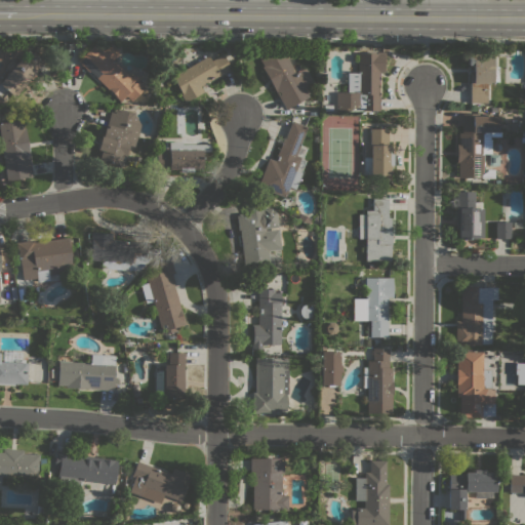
[(89,71),(88,72),(77,61),(94,42),(103,50),(110,43),(119,53),(112,59),(129,77),(133,74),(138,80),(137,81),(144,87),(130,101),(125,95),(119,102),(89,71)]
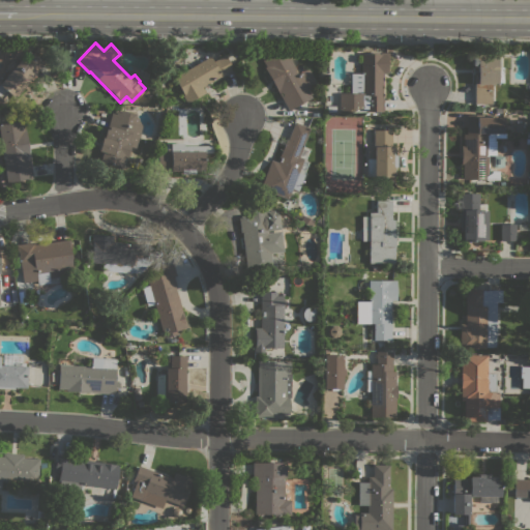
[(307,68),(316,84),(306,89),(312,97),(288,111),(264,67),(265,66),(262,60),(284,48),(297,74),(307,68)]
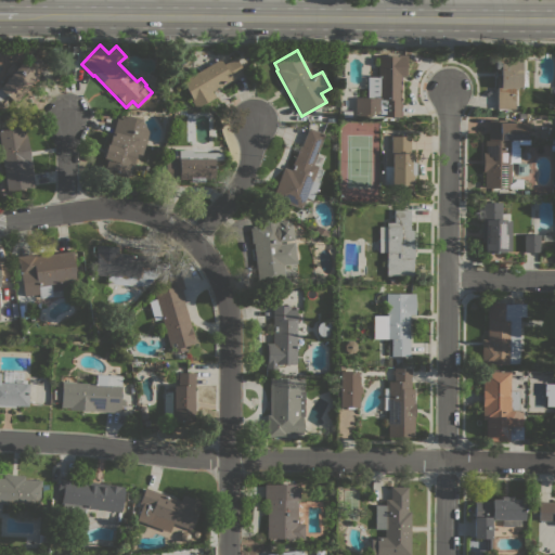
[(520,71),(527,71),(527,86),(520,86),(520,89),(514,89),(514,93),(500,93),(500,87),(497,87),(497,77),(494,77),(494,71),(499,71),(499,69),(494,69),(494,59),(500,59),(500,51),(516,52),(516,57),(520,57),(520,71)]
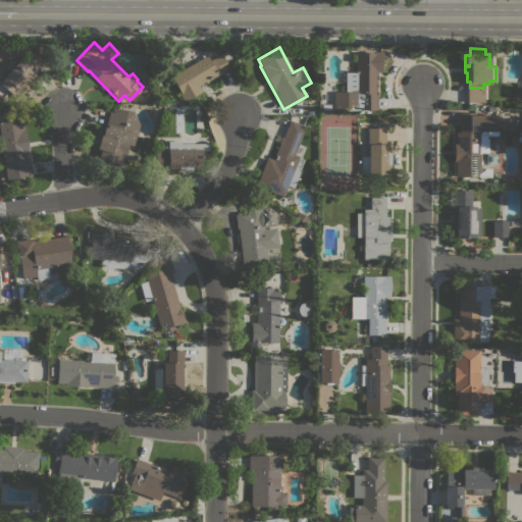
[(27,49),(30,52),(31,50),(43,61),(12,96),(9,93),(2,101),(0,99),(0,80),(8,70),(5,68),(5,65),(9,59),(12,59),(15,61),(19,57),(27,49)]
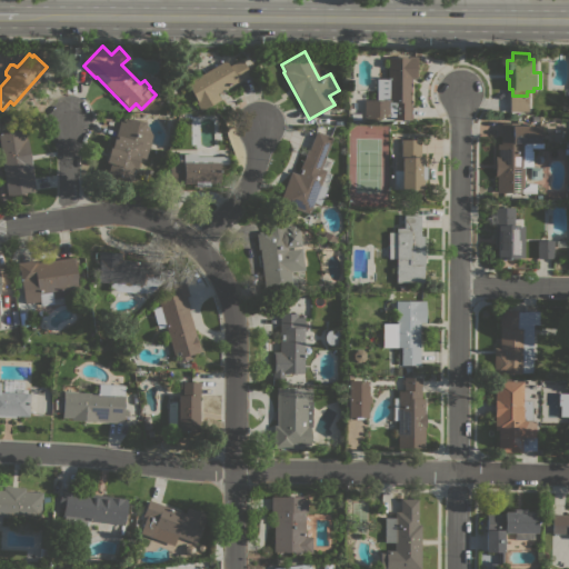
[(417,78),(410,78),(410,105),(411,105),(411,120),(392,120),(392,117),(379,117),(379,120),(363,120),(363,100),(378,100),(378,80),(387,80),(387,57),(407,58),(407,57),(417,57),(417,78)]
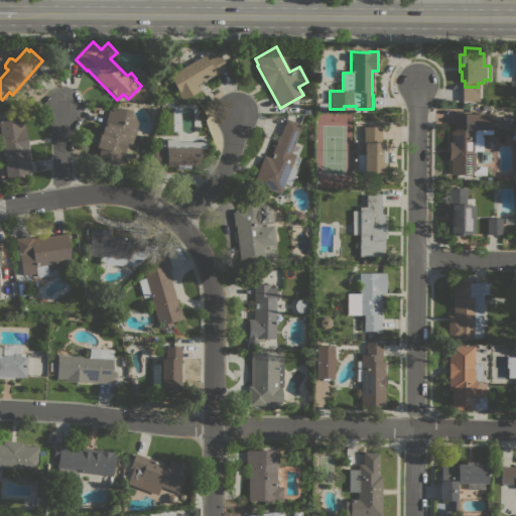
[(197,85),(200,90),(178,102),(173,93),(177,91),(168,76),(204,54),(207,59),(219,53),(227,68),(197,85)]
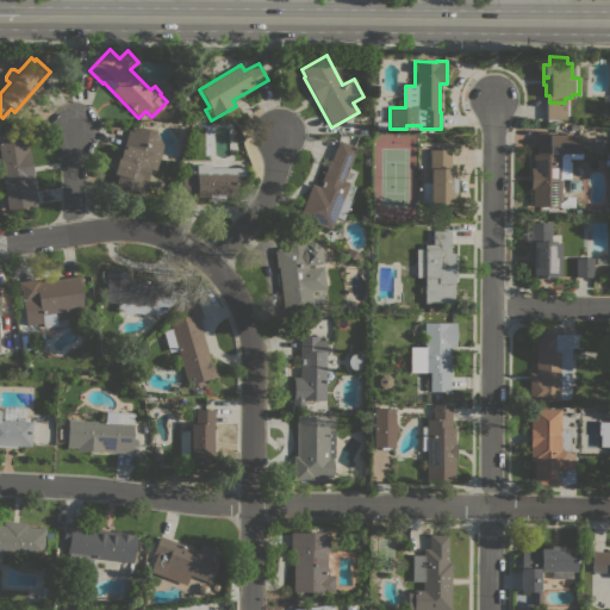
[(155,170),(148,168),(144,181),(141,180),(137,194),(112,186),(116,175),(111,174),(116,159),(117,159),(120,148),(122,149),(128,130),(132,131),(134,128),(137,129),(138,126),(145,129),(147,128),(155,131),(162,144),(155,170)]
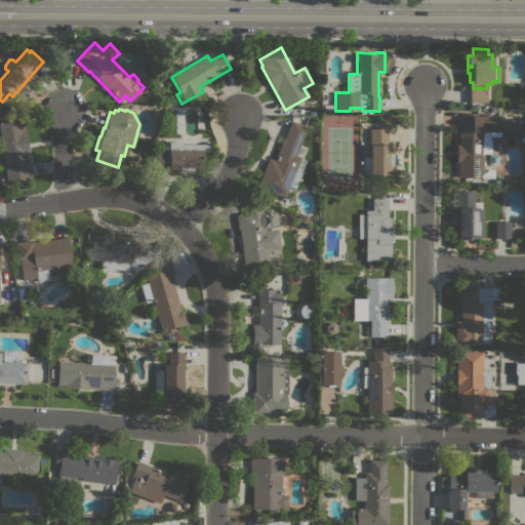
[(469,113),(469,116),(497,116),(497,131),(500,131),(500,136),(490,136),(490,138),(491,138),(491,154),(482,154),(482,160),(484,160),(484,166),(482,166),(482,173),(487,171),(487,169),(493,169),(493,177),(458,177),(458,162),(456,162),(456,144),(457,144),(457,132),(461,132),(461,113),(469,113)]
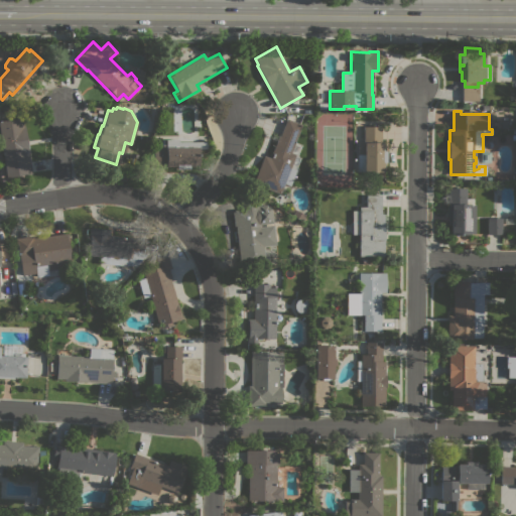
[(0,120),(21,118),(22,126),(24,125),(31,173),(6,177),(0,135),(0,120)]
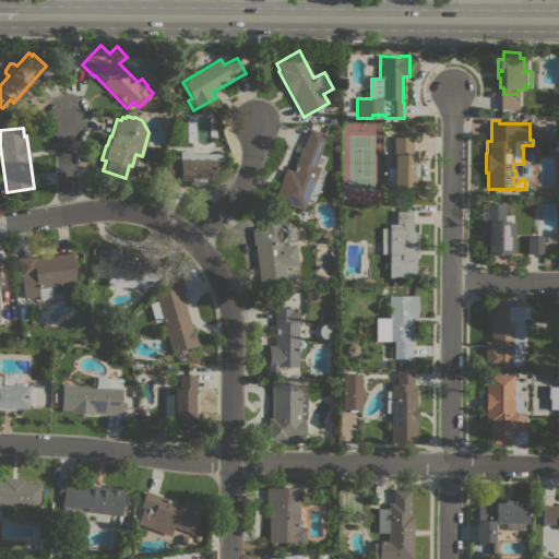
[(314,165),(319,167),(313,180),(320,183),(312,201),(308,199),(302,210),(278,201),(278,202),(273,200),(285,168),(292,170),(301,146),(302,147),(310,129),(325,134),(314,165)]
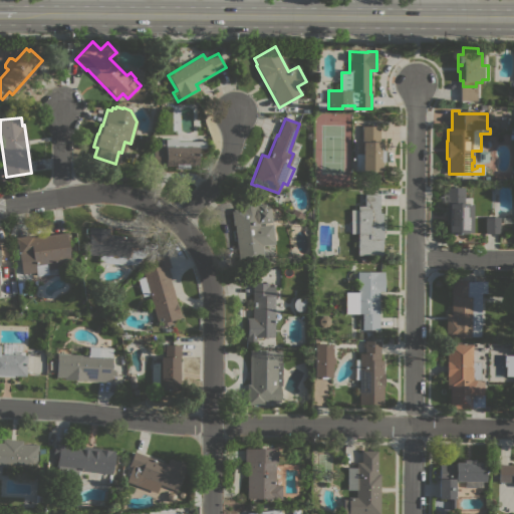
[(378,142),(380,142),(380,150),(383,150),(383,162),(380,162),(380,172),(361,172),(361,171),(355,171),(355,145),(361,145),(361,125),(379,125),(378,142)]
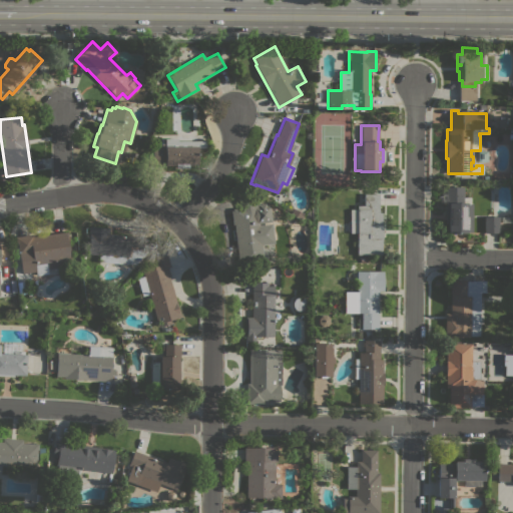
[(177,138),(177,140),(205,140),(205,148),(196,148),(196,165),(187,165),(187,168),(174,168),(174,165),(167,165),(167,166),(152,166),(151,146),(160,146),(160,143),(164,143),(164,138),(177,138)]
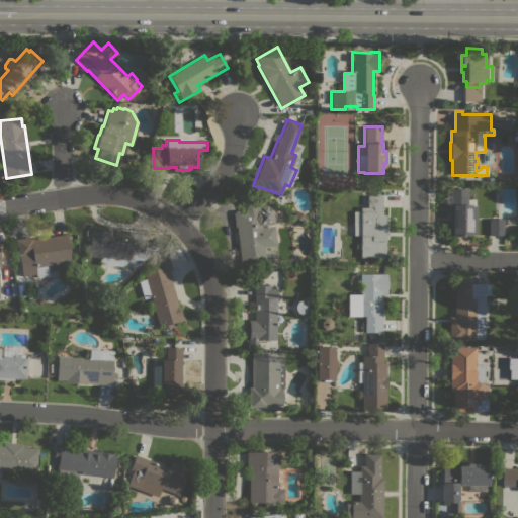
[(492,152),(492,163),(482,163),(482,152),(492,152)]
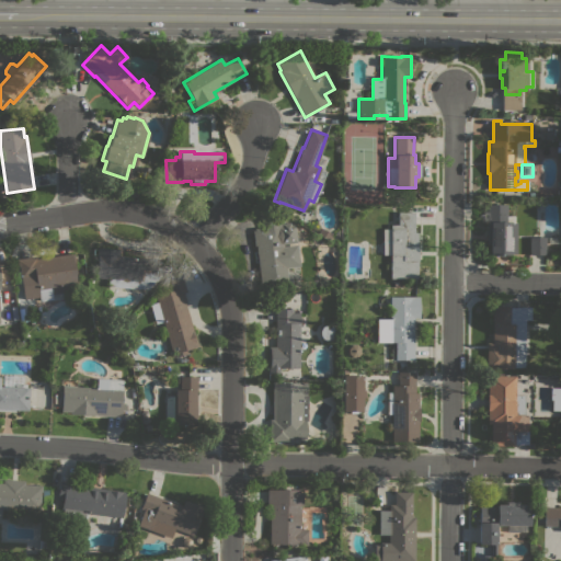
[(516,254),(510,254),(489,254),(489,253),(485,253),(487,204),(506,204),(506,221),(511,221),(511,222),(516,222),(516,254)]
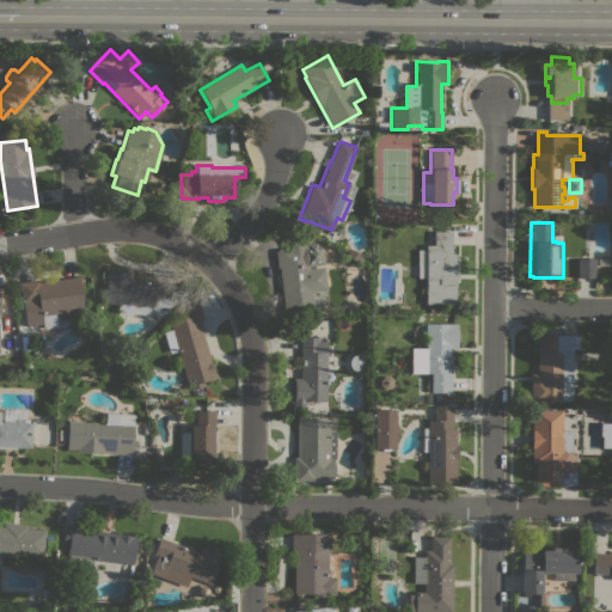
[(433,244),(433,231),(452,231),(451,254),(454,254),(454,269),(456,269),(456,304),(426,304),(426,277),(417,277),(417,250),(426,250),(426,244),(433,244)]
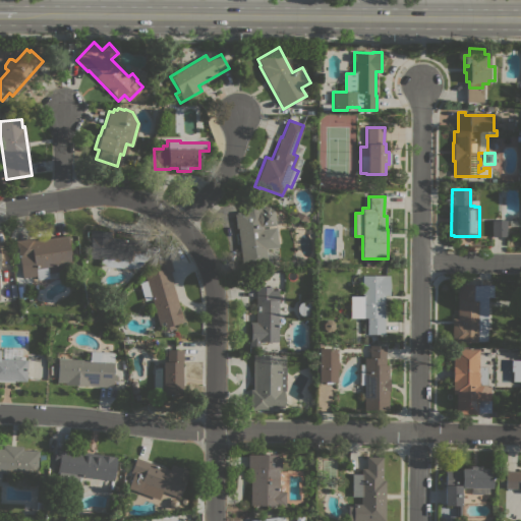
[(256,199),(258,198),(259,200),(261,210),(261,208),(268,207),(269,208),(270,209),(271,209),(274,209),(274,211),(278,246),(266,248),(268,267),(266,267),(267,270),(248,272),(248,270),(242,270),(238,228),(236,228),(234,214),(236,214),(236,212),(243,211),(242,200),(256,199)]
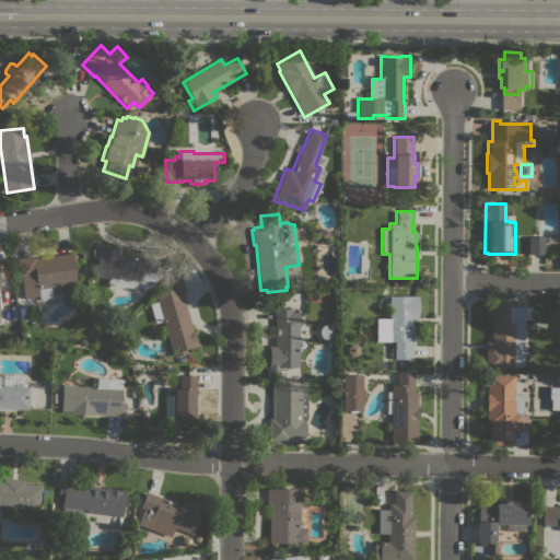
[(544,236),(544,246),(546,246),(546,251),(544,251),(544,254),(527,254),(527,236),(544,236)]
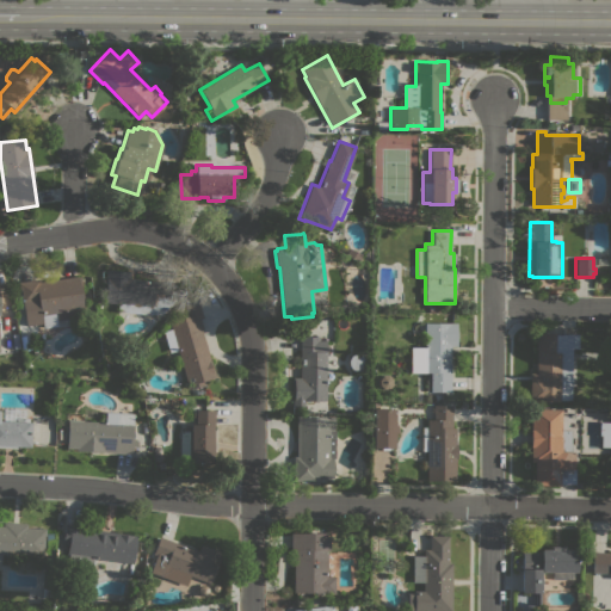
[(117,312),(117,303),(104,302),(105,279),(104,279),(104,270),(129,272),(129,278),(174,282),(173,301),(160,315),(117,312)]
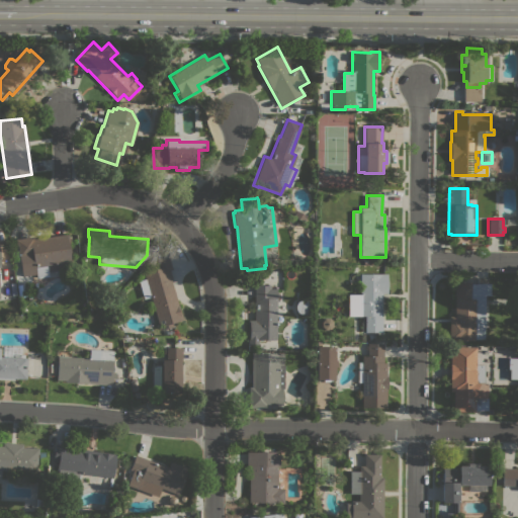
[(32,236),(32,239),(68,234),(69,243),(71,243),(72,251),(70,251),(73,267),(48,271),(49,276),(35,278),(34,271),(33,271),(32,267),(22,269),(20,255),(19,256),(17,246),(16,246),(15,239),(32,236)]
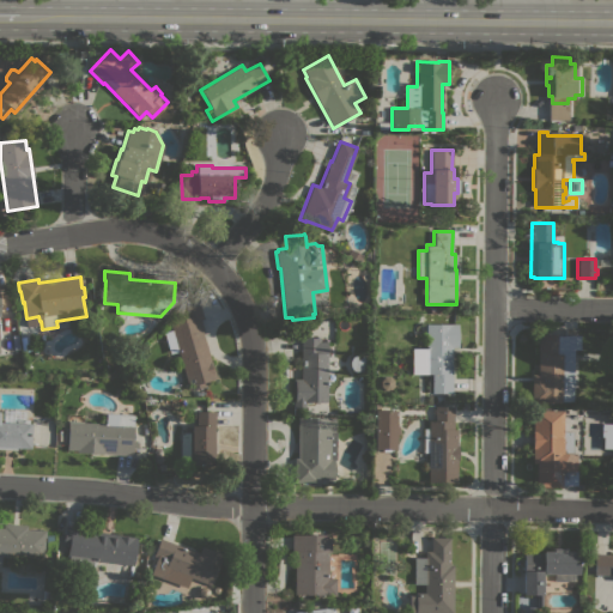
[(202,319),(200,320),(204,331),(201,332),(216,378),(204,382),(205,387),(190,390),(169,323),(183,319),(181,309),(199,304),(202,319)]
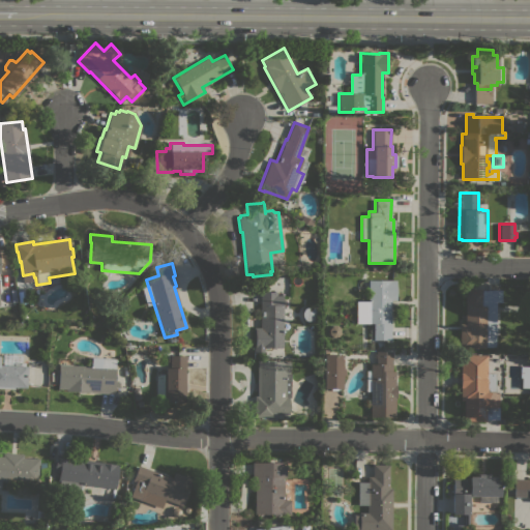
[(389,281),(389,280),(395,280),(395,300),(390,300),(390,325),(390,326),(390,340),(373,340),(373,323),(356,323),(356,303),(367,303),(367,280),(389,281)]
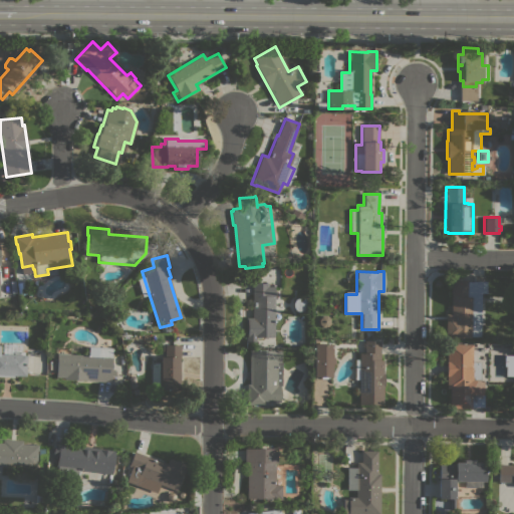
[(486,279),(486,293),(480,293),(480,337),(445,337),(446,314),(451,314),(451,294),(450,294),(450,280),(466,280),(466,281),(473,281),(473,279),(486,279)]
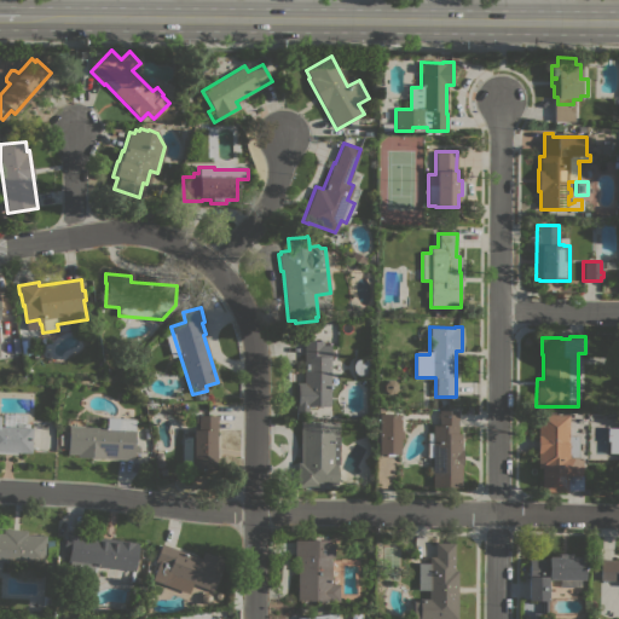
[(304,341),(323,341),(323,345),(329,345),(329,356),(330,357),(330,406),(295,406),(295,382),(304,382),(304,341)]
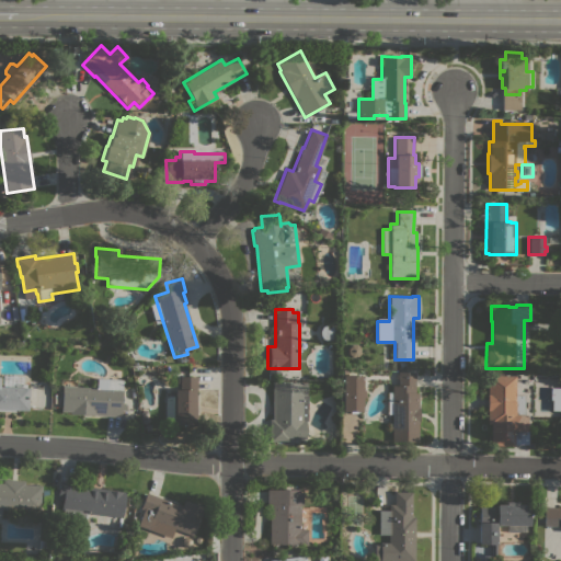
[(330,340),(329,341),(327,341),(325,341),(323,340),(321,338),(320,335),(320,333),(319,332),(320,329),(321,328),(323,325),(324,324),(327,324),(329,324),(331,324),(333,325),(334,328),(335,329),(335,332),(335,334),(335,335),(333,339),(332,340),(330,340)]
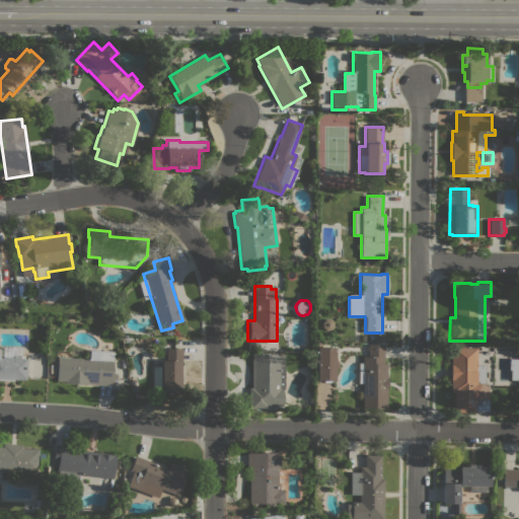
[(362,383),(358,383),(358,363),(362,363),(362,357),(368,357),(368,351),(366,350),(366,347),(368,347),(368,344),(383,344),(383,363),(386,363),(386,374),(387,374),(387,392),(386,392),(386,409),(362,409),(362,383)]
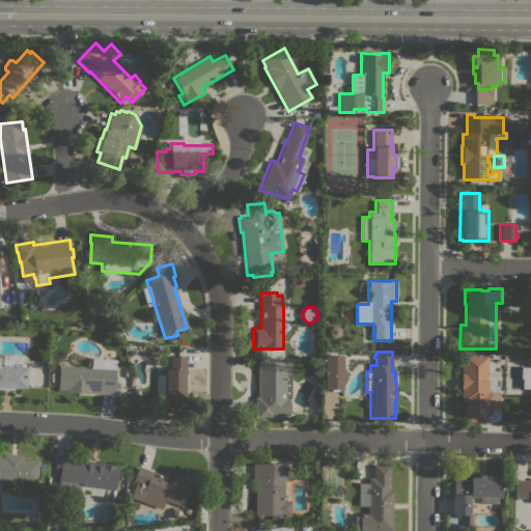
[(0,389),(0,358),(1,358),(1,366),(2,366),(2,354),(22,355),(21,363),(25,364),(24,367),(26,367),(25,389),(14,388),(14,390),(0,389)]
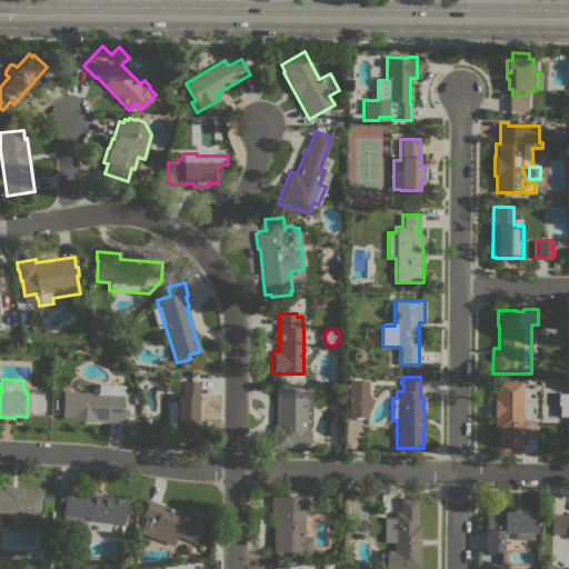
[(347,380),(367,380),(367,396),(369,396),(369,402),(366,402),(366,417),(363,417),(363,419),(350,419),(350,417),(347,417),(347,380)]
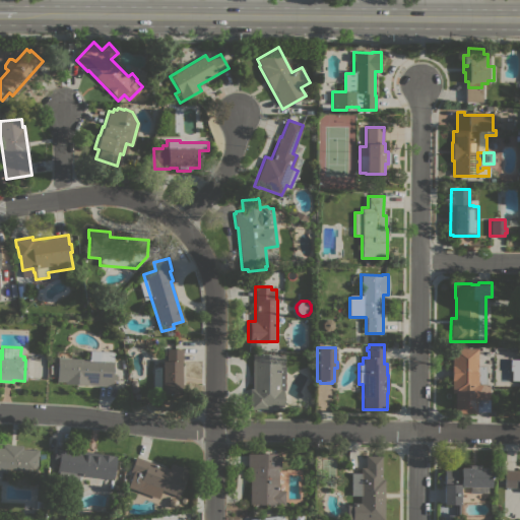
[(155,367),(156,362),(161,362),(161,361),(166,362),(166,349),(167,349),(167,348),(182,349),(182,364),(181,364),(181,374),(182,374),(182,382),(181,382),(181,395),(161,395),(161,393),(152,393),(152,367),(155,367)]
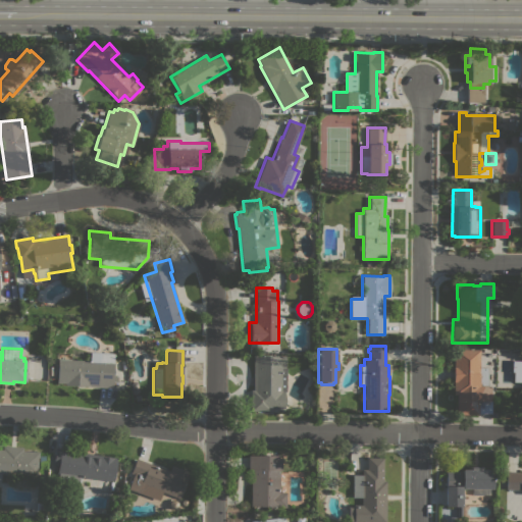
[(479,350),(479,367),(487,367),(487,385),(489,385),(489,400),(490,400),(490,413),(478,413),(478,415),(456,415),(456,395),(453,395),(453,382),(453,367),(454,367),(454,350),(479,350)]
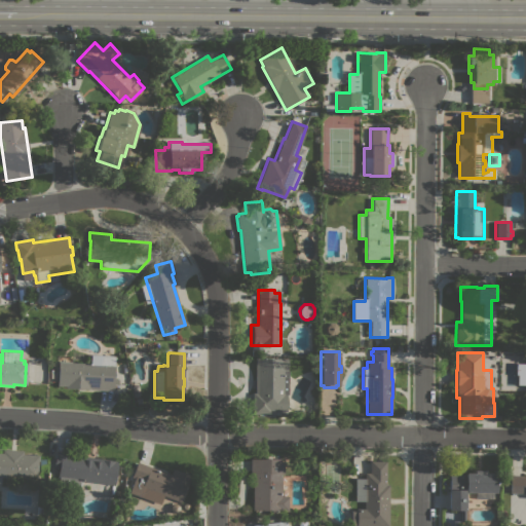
[(90,364),(90,354),(115,355),(113,391),(66,388),(66,386),(57,386),(58,362),(90,364)]
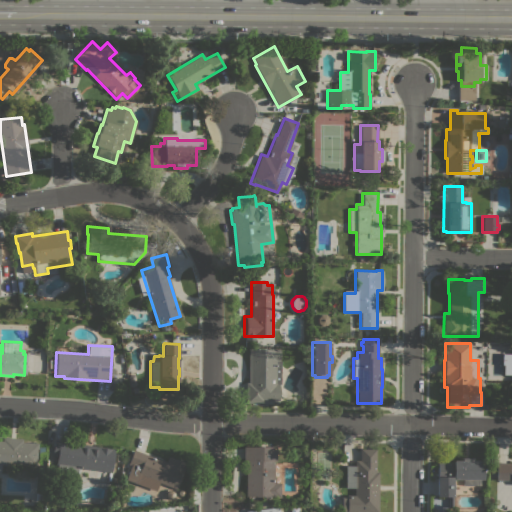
[(248,350),(257,350),(257,348),(272,348),(272,350),(274,350),(274,351),(279,351),(279,361),(280,361),(281,384),(279,384),(279,399),(262,400),(262,402),(245,402),(245,382),(248,382),(248,350)]
